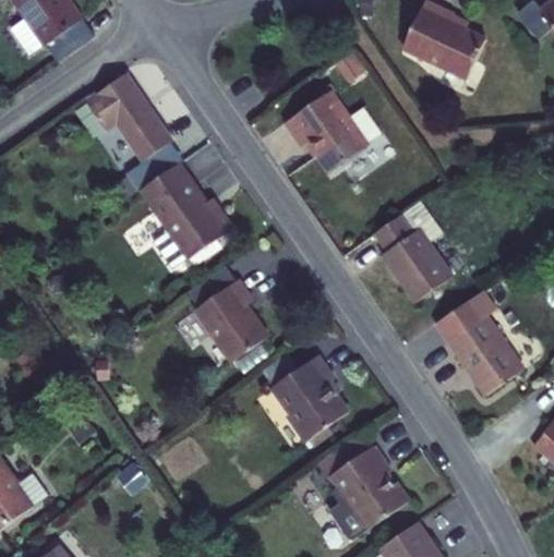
[(80,20),(64,0),(10,0),(43,46),(80,20)]
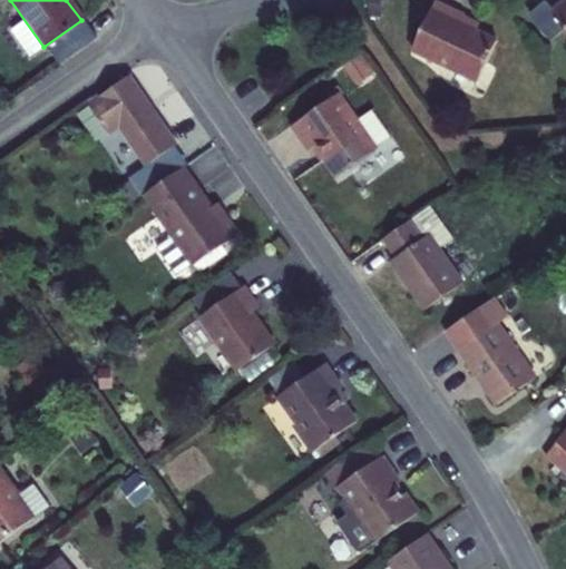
[(565,0),(560,0),(547,11),(540,2),(525,16),(546,40),(562,27),(565,31),(565,0)]
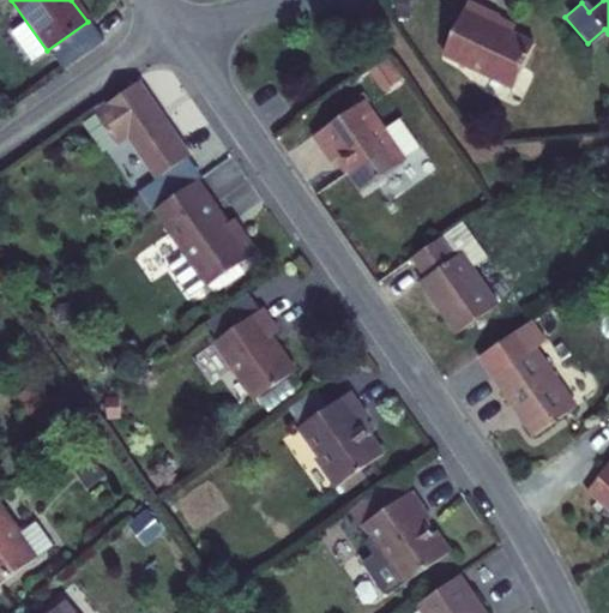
[(493,25),(495,17),(465,2),(441,54),(511,84),(530,44),(493,25)]
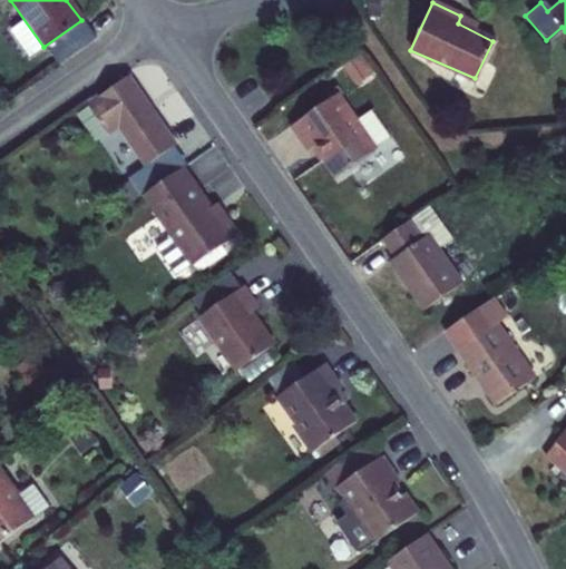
[(328,20),(321,23),(324,35),(342,27),(339,17),(328,21),(328,20)]
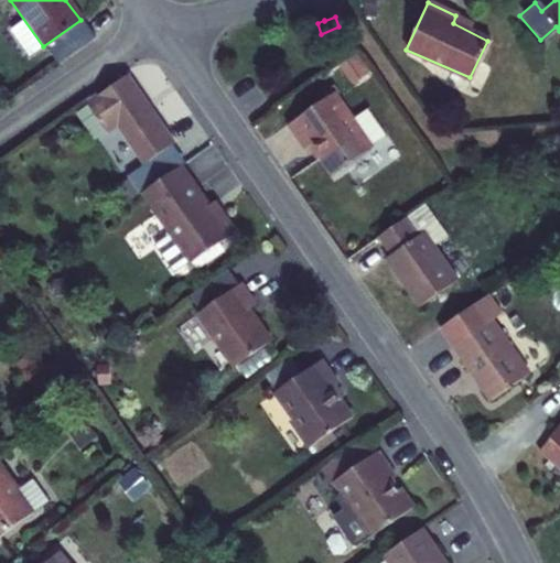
[(28,24),(12,34),(29,57),(43,46),(28,24)]
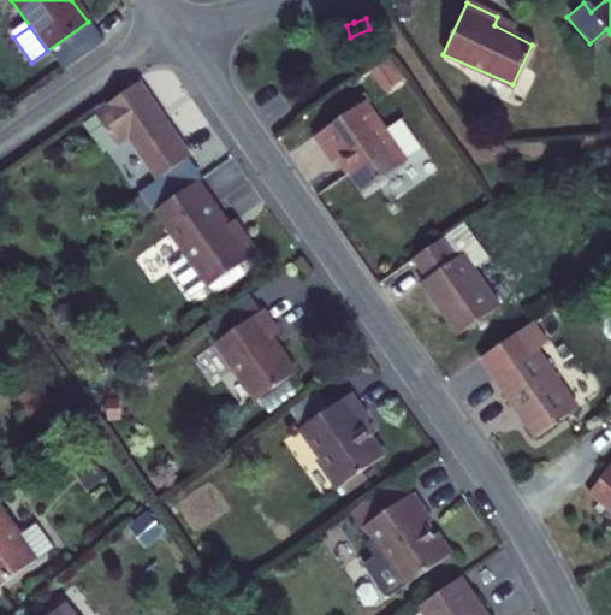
[(158,113),(136,84),(95,113),(116,147),(126,137),(155,179),(188,157),(167,128),(162,130),(154,117),(158,113)]
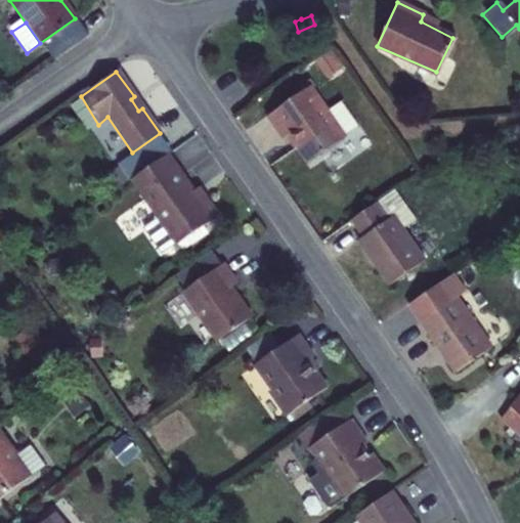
[(343,135),(355,127),(337,101),(326,110),(307,87),(267,115),(283,138),(288,134),(308,162),(344,137),(343,135)]
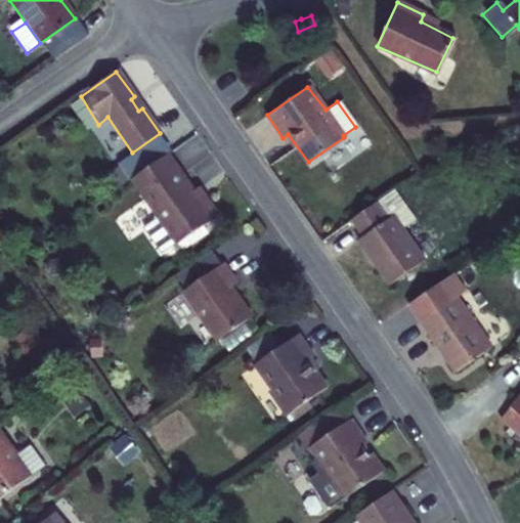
[(165,155),(134,176),(129,180),(175,244),(211,219),(165,155)]
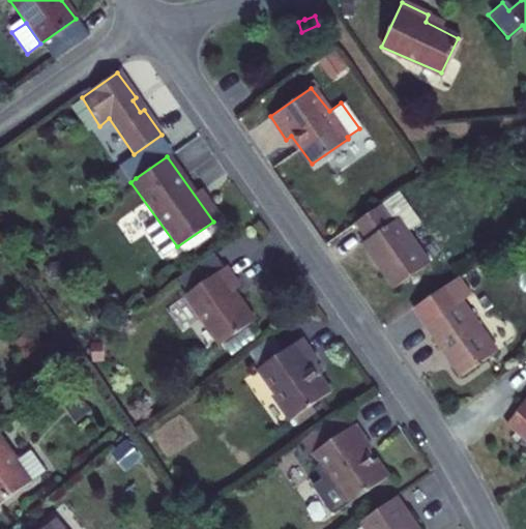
[(427,263),(383,202),(353,223),(364,240),(359,243),(390,288),(427,263)]
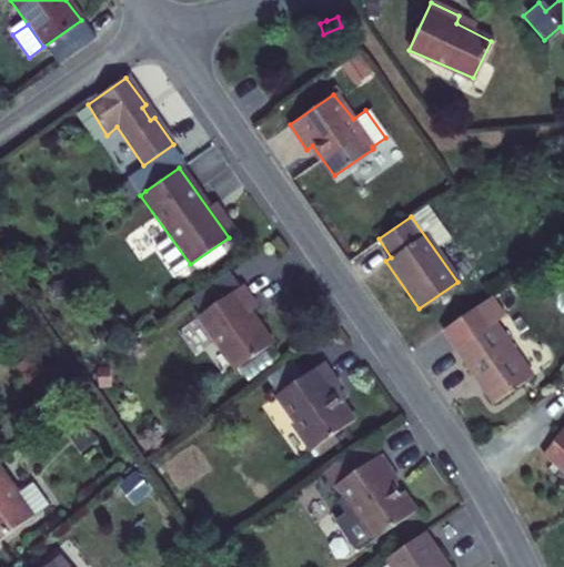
[(52,280),(51,294),(62,295),(62,281),(52,280)]
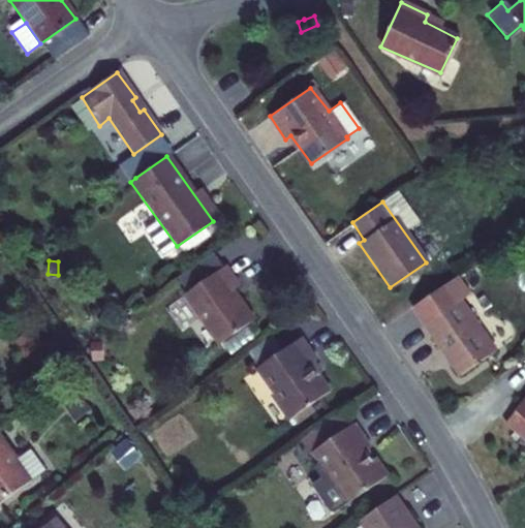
[(237,285),(223,266),(182,296),(217,343),(252,318),(232,289),(237,285)]
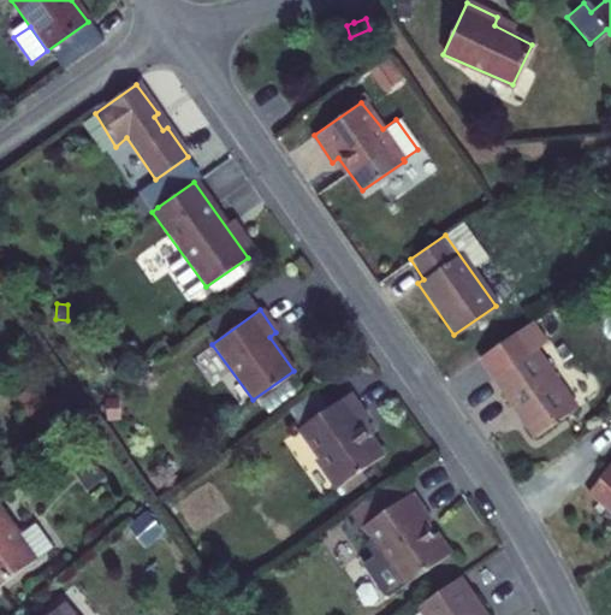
[(478,358),(492,378),(532,350),(541,344),(527,321),(478,358)]
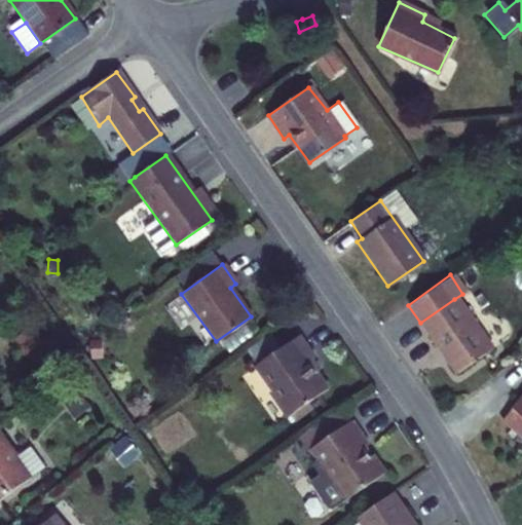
[(489,348),(454,299),(420,323),(454,373),(489,348)]
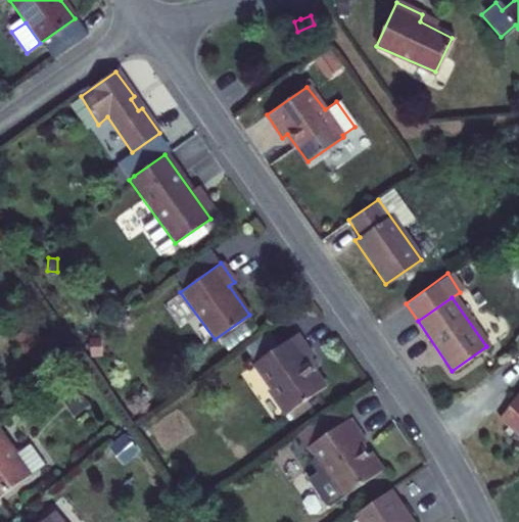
[(267,388),(284,414),(323,386),(303,358),(310,353),(296,333),(253,362),(270,385),(267,388)]
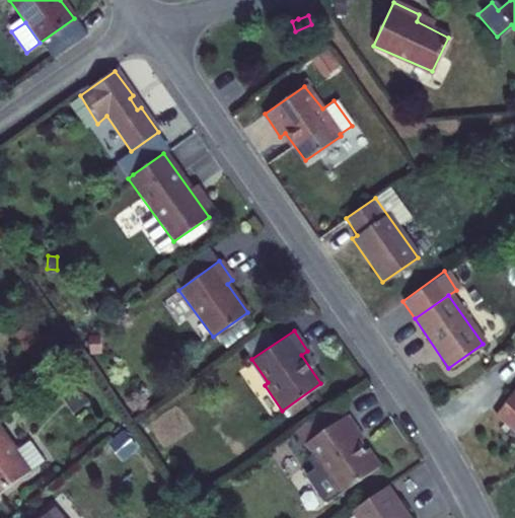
[(101,342),(89,342),(89,350),(101,351),(101,342)]
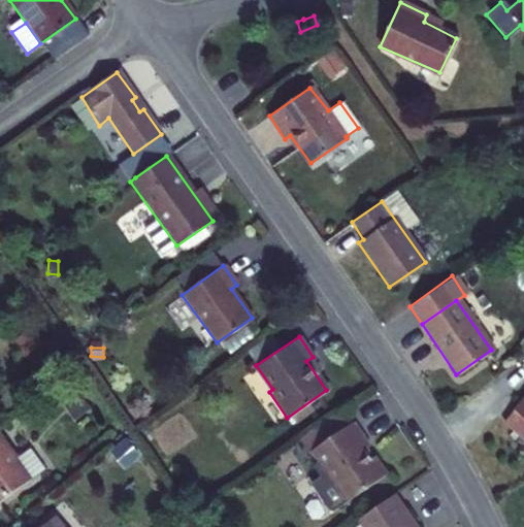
[(523,435),(523,395),(502,423),(522,439),(523,435)]
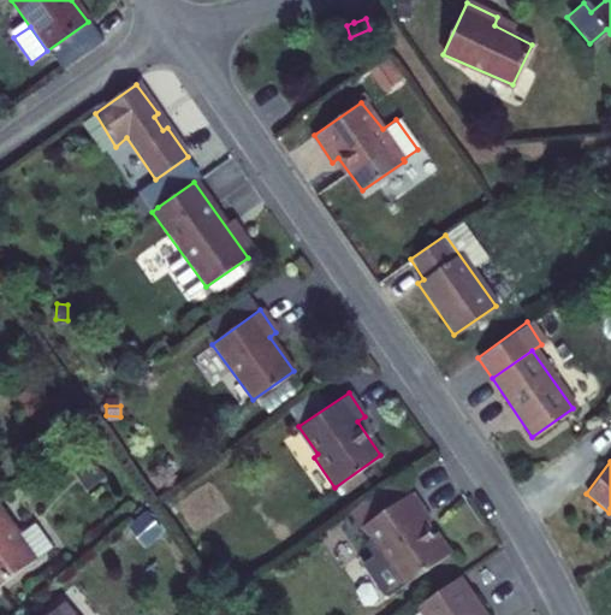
[(368,536),(367,538),(366,548),(371,556),(379,560),(384,556),(403,584),(446,553),(434,534),(432,536),(423,524),(428,521),(407,495),(362,526),(368,536)]
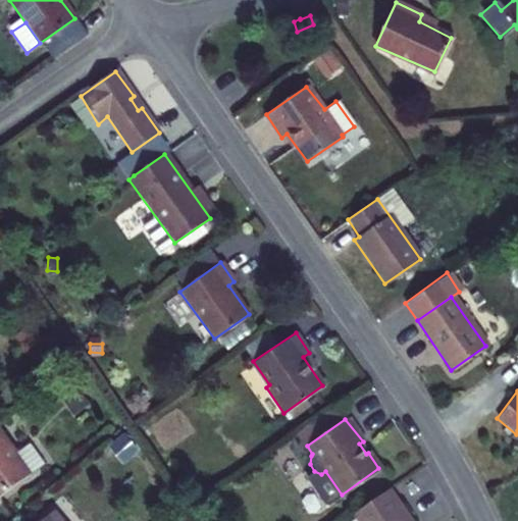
[(0,495),(32,470),(16,451),(0,429),(0,495)]
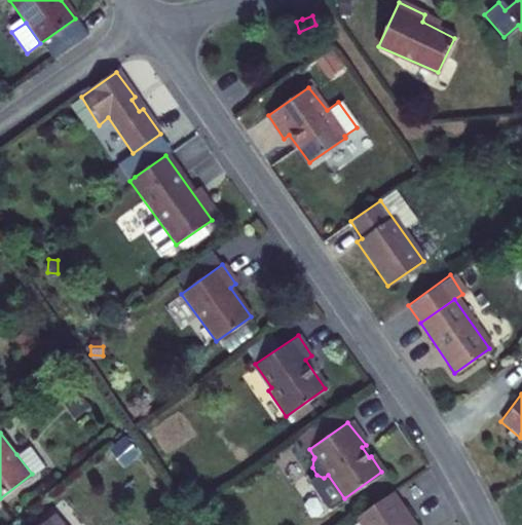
[(31,443),(16,454),(32,474),(46,463),(31,443)]
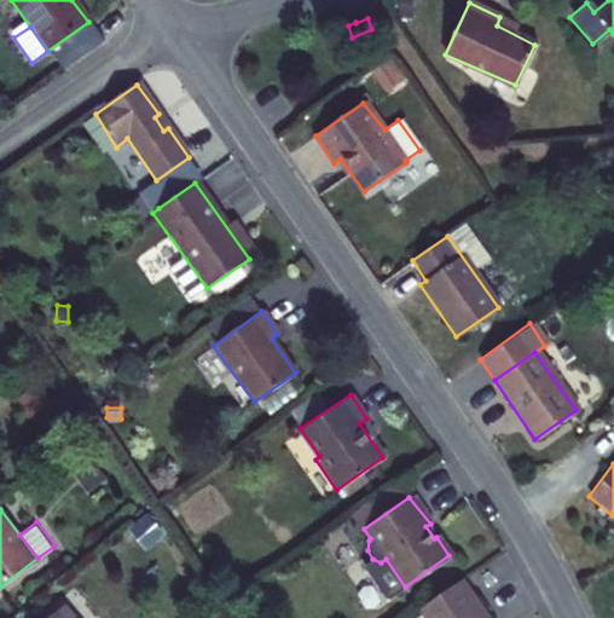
[(381,562),(365,573),(382,598),(388,599),(405,587),(386,559),(381,562)]
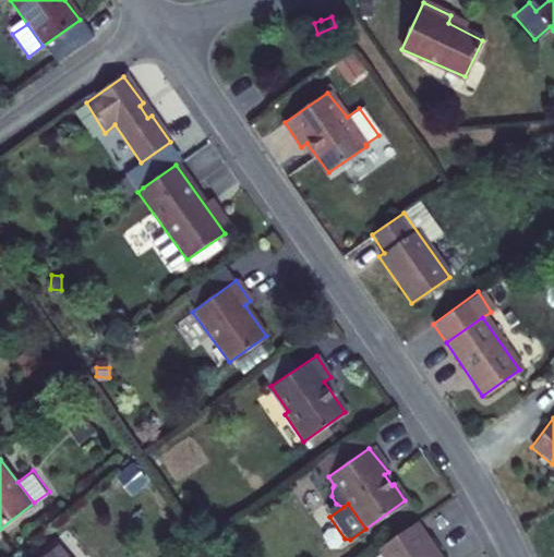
[(441,556),(416,521),(375,548),(381,556),(441,556)]
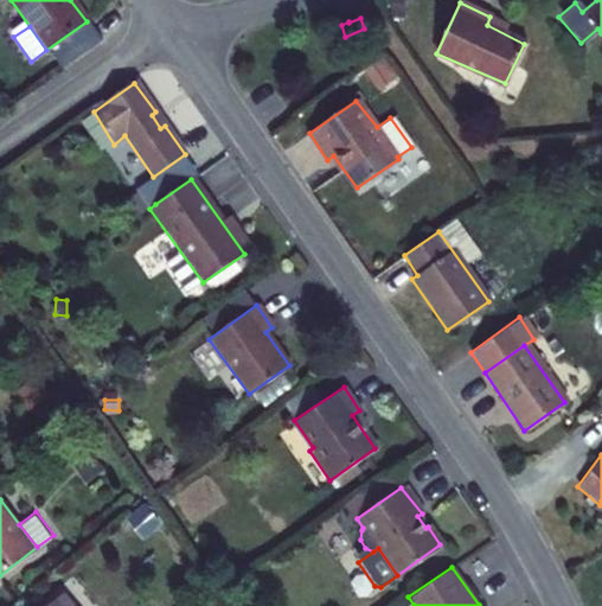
[(75,605),(63,592),(44,605),(75,605)]
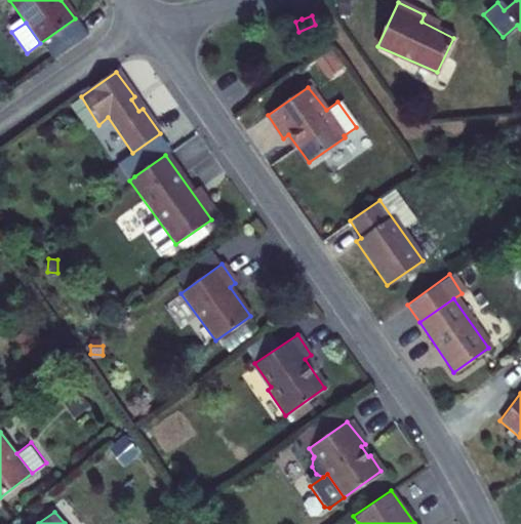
All buildings are outlined.
